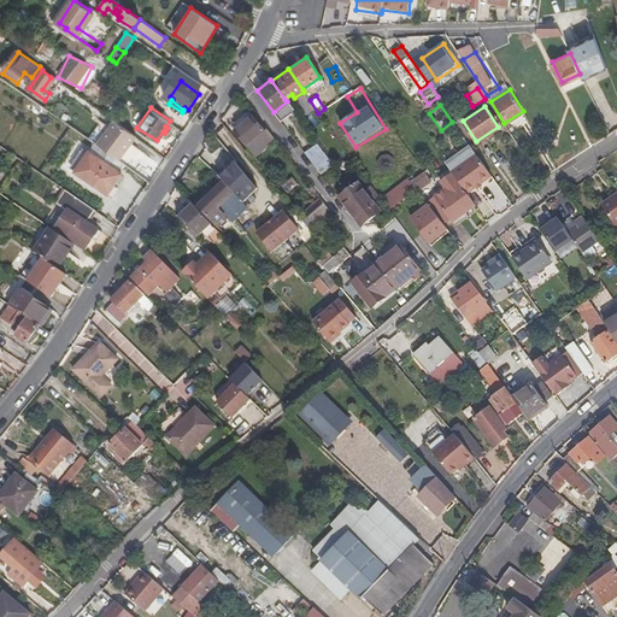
[(246,145),(264,131),(252,116),(234,129),(246,145)]
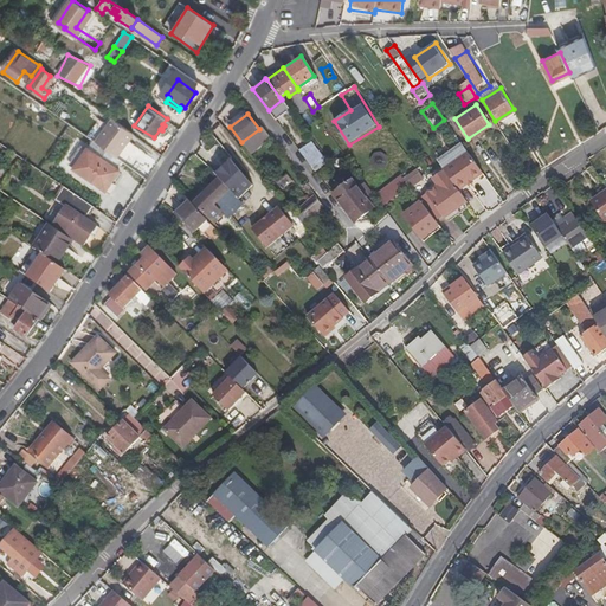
[(134,131),(114,117),(113,116),(94,141),(115,156),(134,131)]
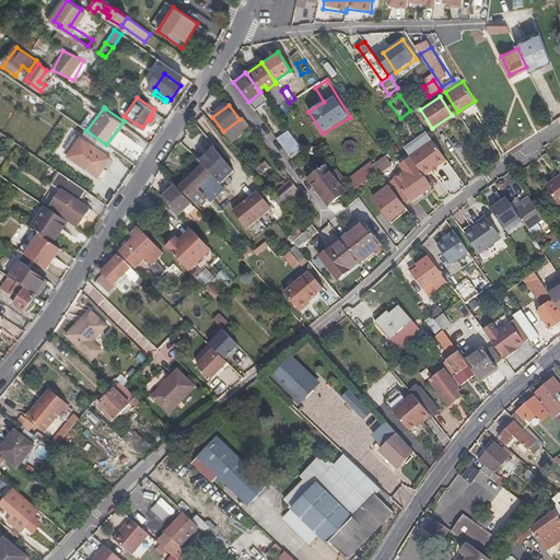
[(231,141),(249,127),(242,117),(240,119),(223,131),(231,141)]
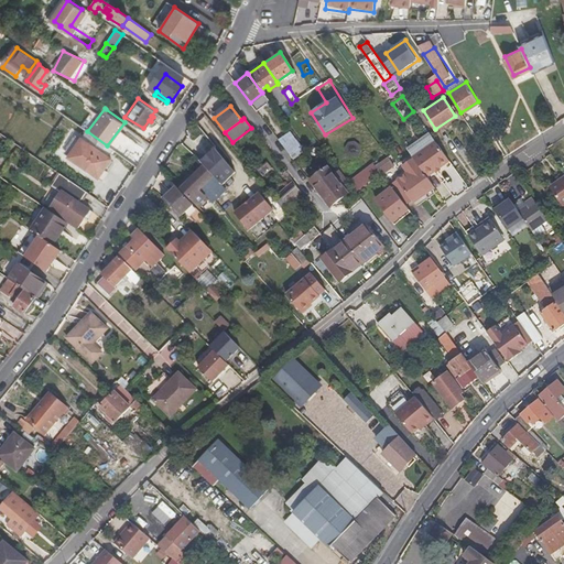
[(288,132),(278,139),(289,153),(299,145),(288,132)]
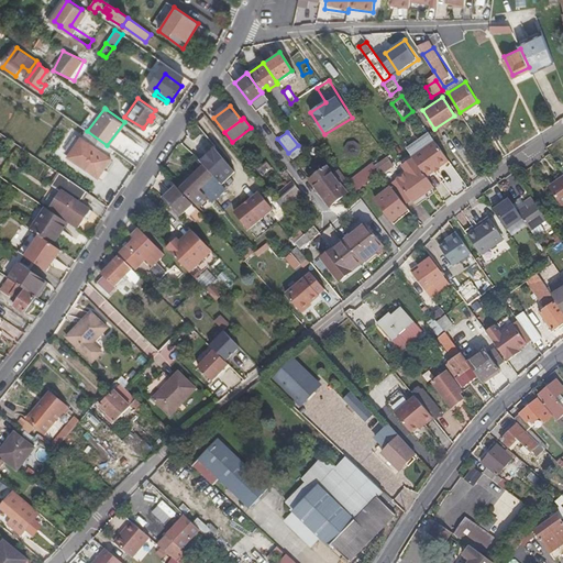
[(411,156),(433,141),(429,134),(407,150),(411,156)]
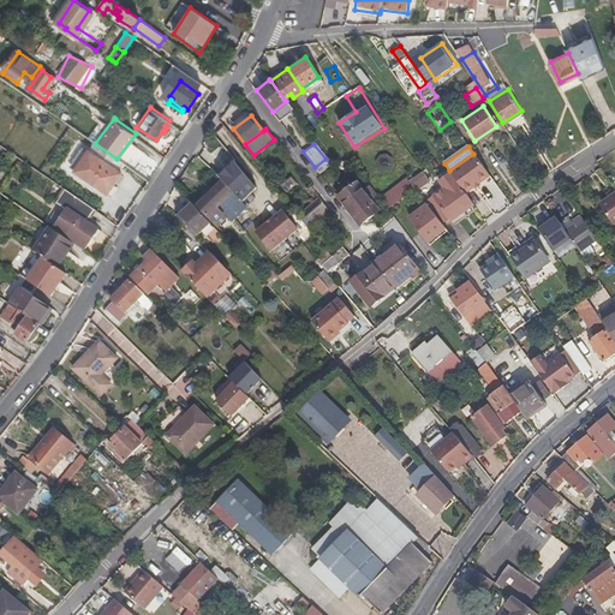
[(228,166),(236,160),(226,149),(219,155),(228,166)]
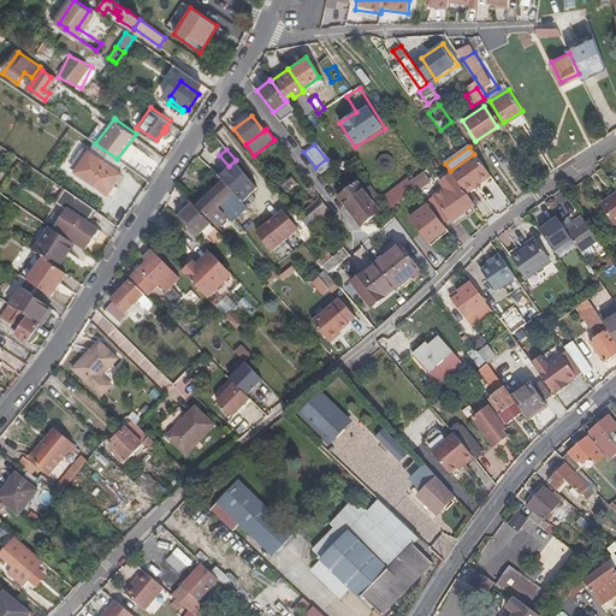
[(88,150),(83,155),(116,179),(120,172),(88,150)]
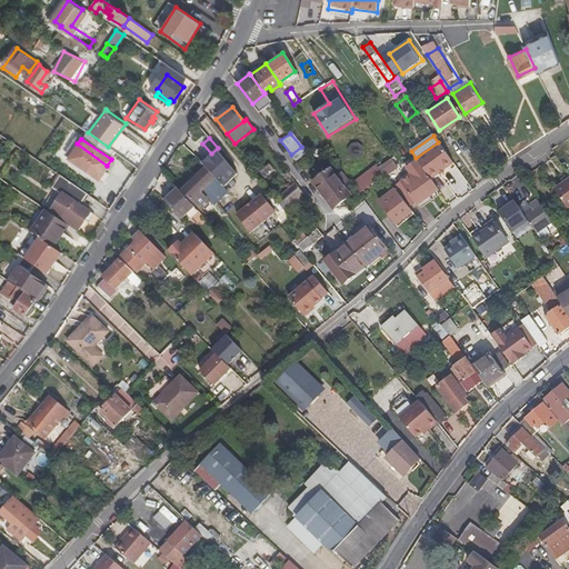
[(416,158),(418,160),(431,179),(453,162),(438,142),(416,158)]
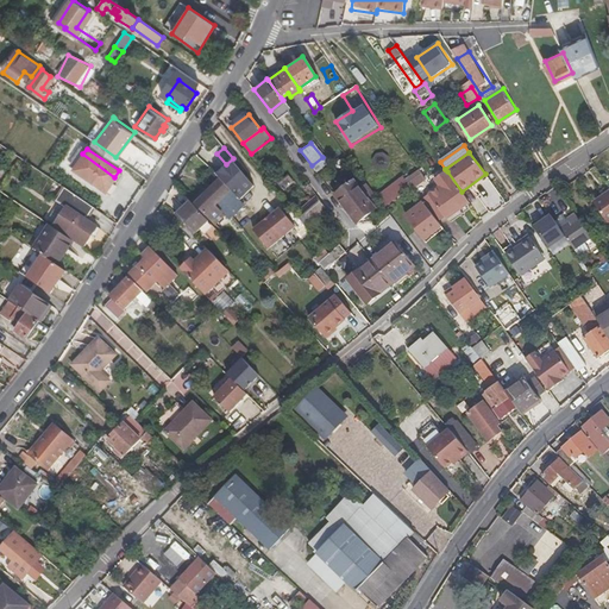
[(105,190),(114,177),(82,154),(71,168),(105,190)]
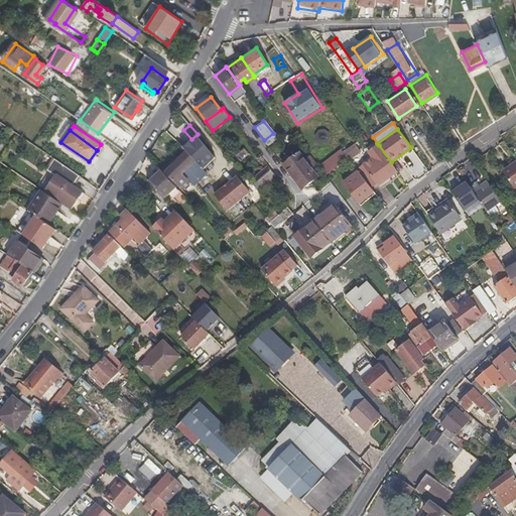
[(186,150),(195,159),(202,167),(215,156),(197,135),(183,147),(186,150)]
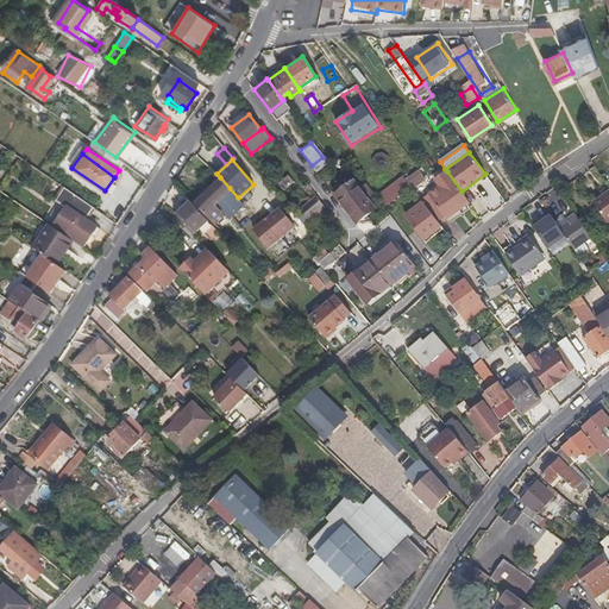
[(425,177),(419,169),(403,179),(409,187),(410,188),(425,177)]
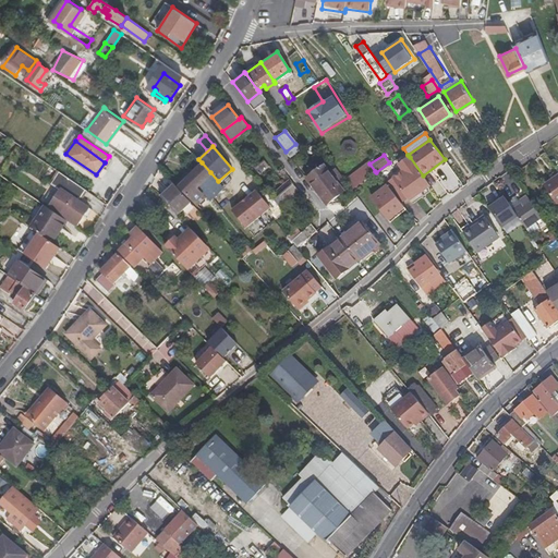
[(423,192),(431,186),(423,176),(410,157),(397,166),(401,172),(391,179),(407,201),(422,190),(423,192)]
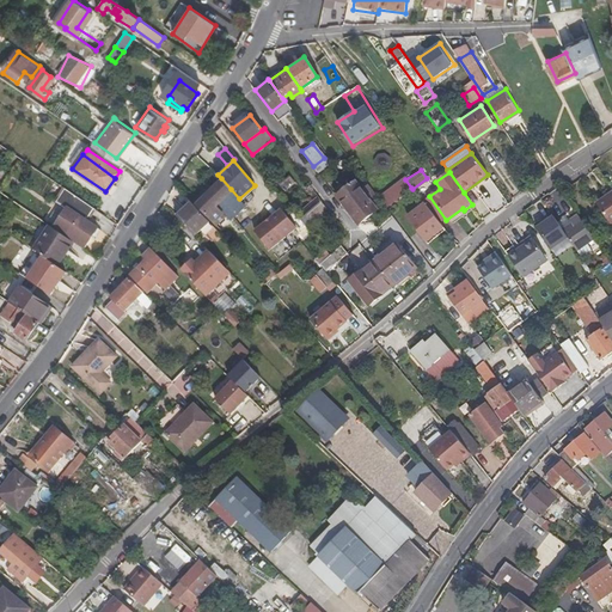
[(385,206),(411,188),(405,179),(404,177),(378,196),(385,206)]
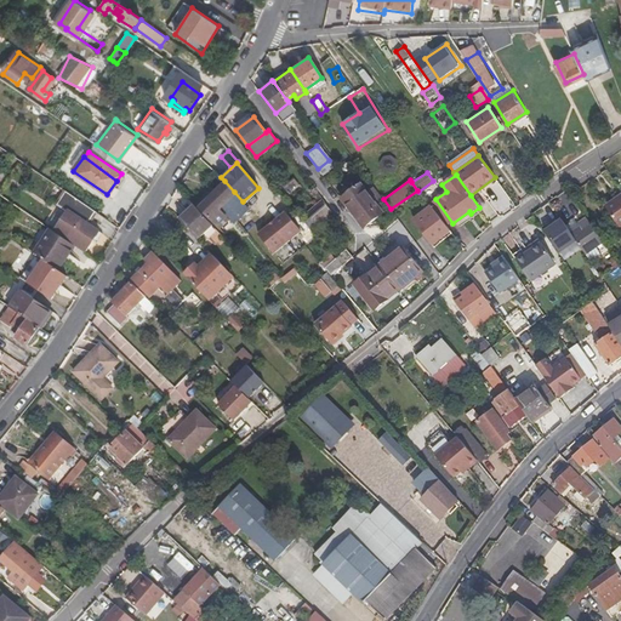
[(597,180),(590,184),(598,198),(607,192),(597,180)]
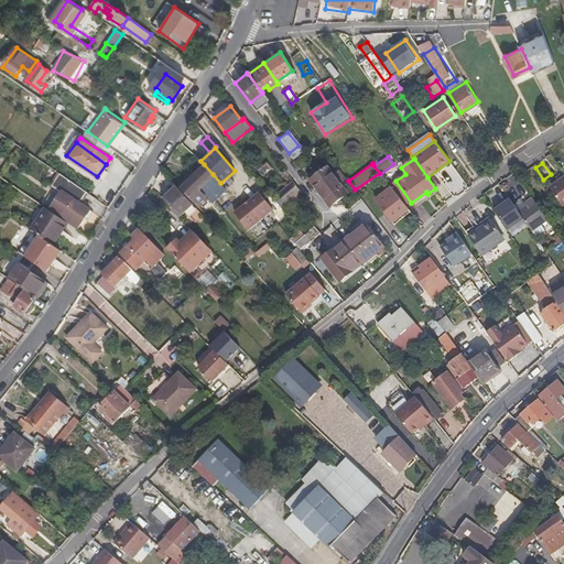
[(206,198),(198,190),(213,174),(204,164),(196,172),(198,174),(183,190),(197,206),(206,198)]
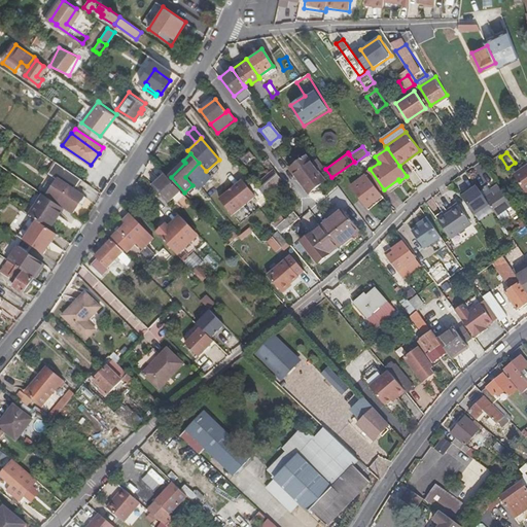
[(304,155),(289,167),(307,189),(321,177),(318,174),(309,162),(304,155)]
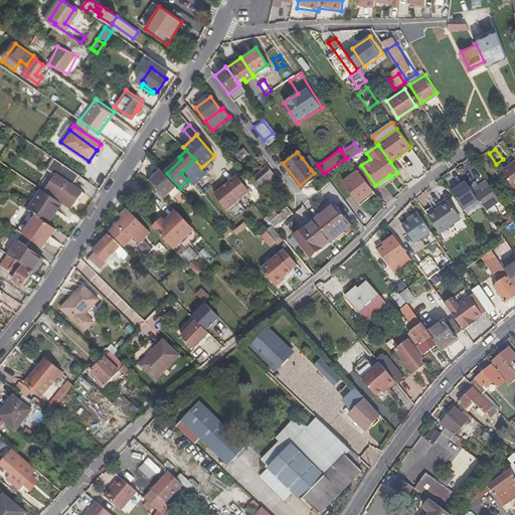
[(311,170),(317,165),(308,154),(302,158),(311,170)]
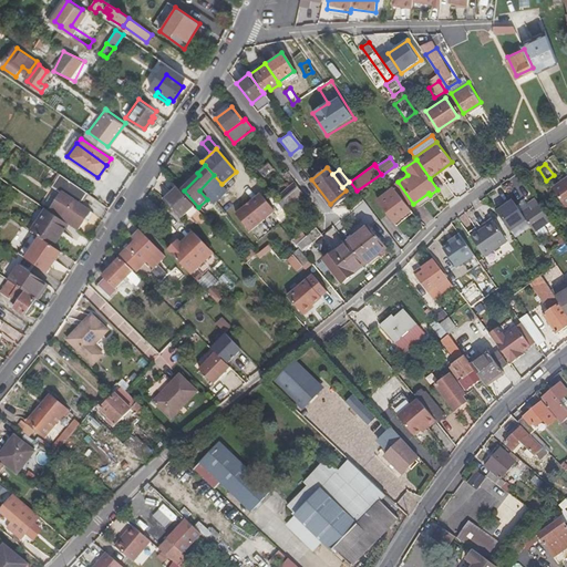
[(300,230),(284,210),(277,203),(253,172),(240,181),(282,232),(284,230),(290,238),(300,230)]
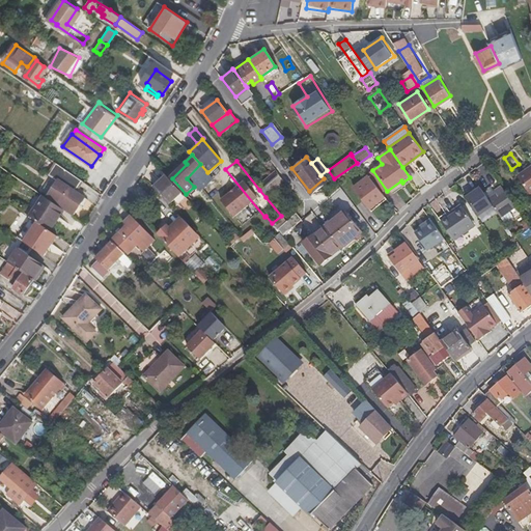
[(530,163),(516,173),(530,193),(530,163)]
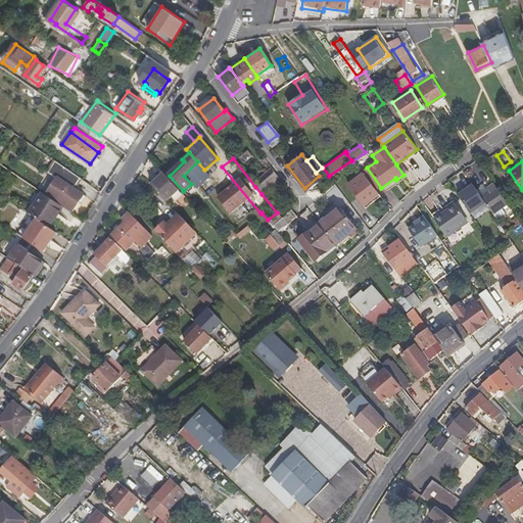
[(77,188),(83,179),(56,161),(48,173),(57,179),(46,194),(73,210),(84,193),(77,188)]
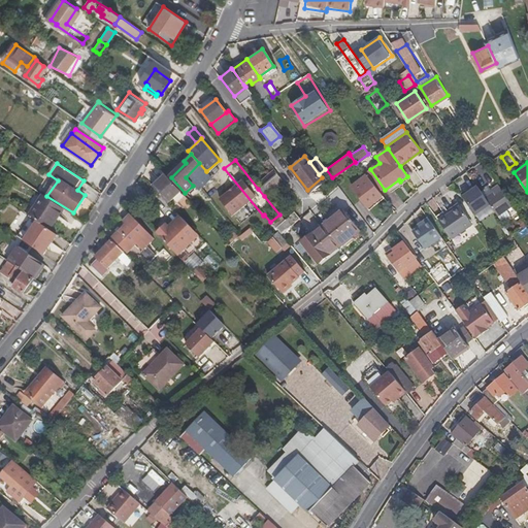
[(196,190),(200,186),(210,177),(206,171),(199,163),(186,177),(193,186),(196,190)]
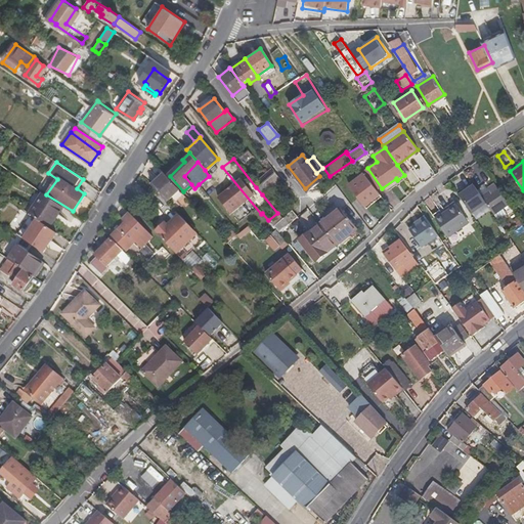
[(362,175),(364,178),(376,193),(382,188),(367,168),(360,173),(362,175)]
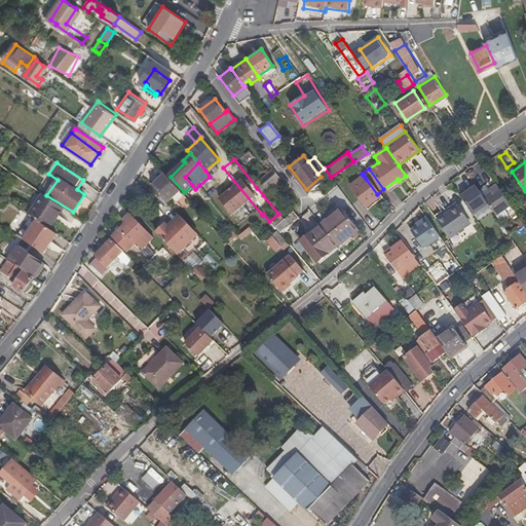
[(172,197),(179,190),(163,173),(150,186),(166,202),(172,197)]
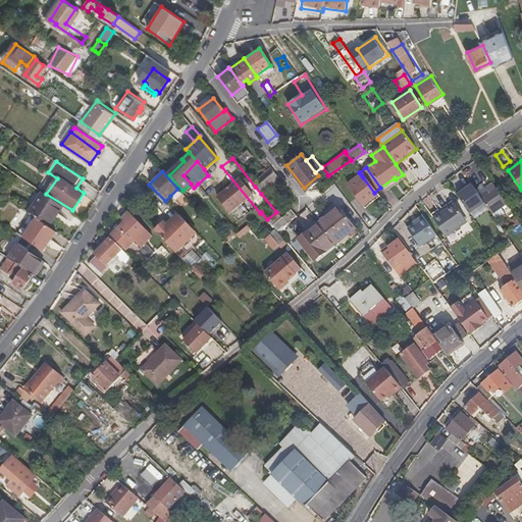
[(261,194),(279,178),(273,171),(255,187),(261,194)]
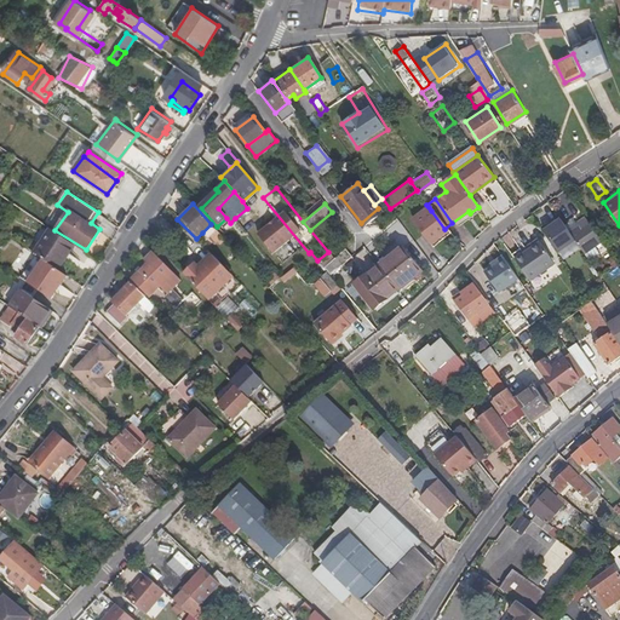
[(432,245),(448,234),(445,229),(431,211),(429,207),(413,218),(415,222),(432,245)]
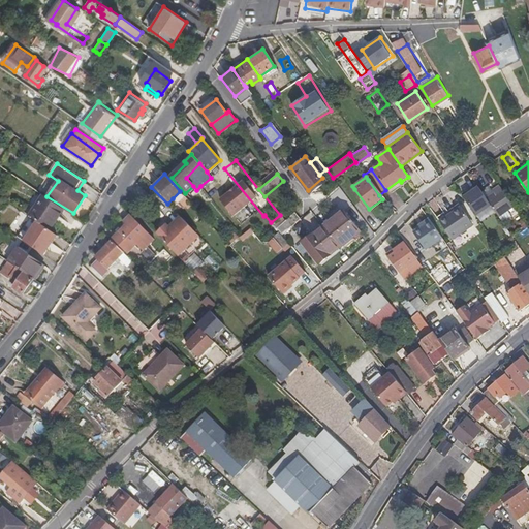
[(229,220),(241,234),(242,235),(252,226),(211,178),(200,186),(214,201),(226,217),(229,220)]
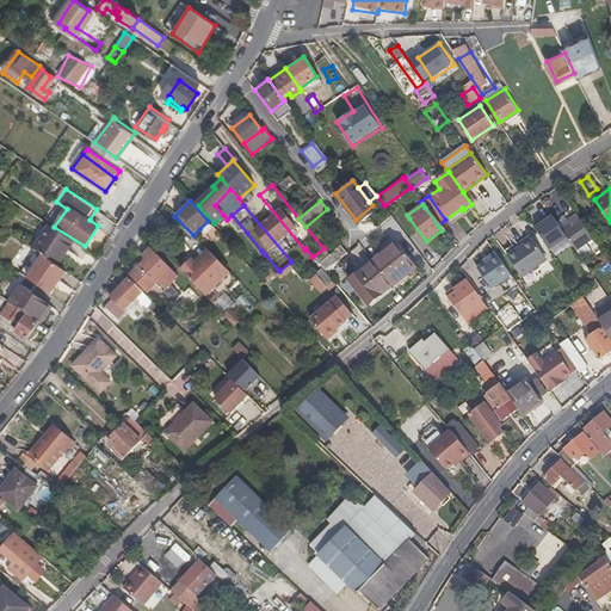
[(445,220),(448,222),(463,210),(462,208),(445,220)]
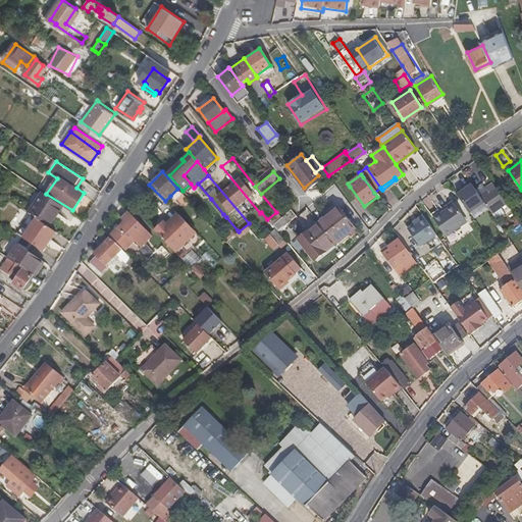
[(458,193),(472,216),(488,206),(493,215),(509,206),(493,180),(477,190),(473,183),(458,193)]
